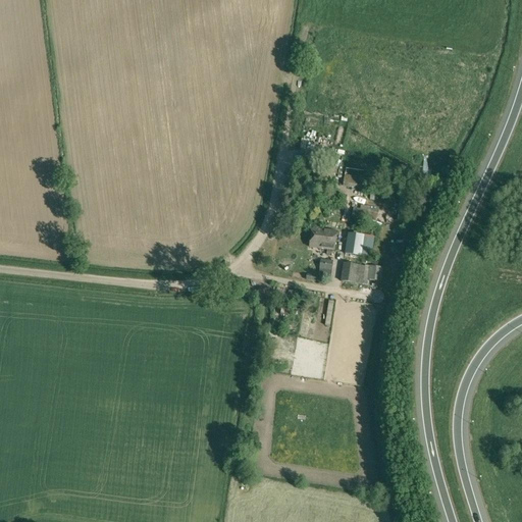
[(365,190),(367,172),(346,169),(343,187),(365,190)]
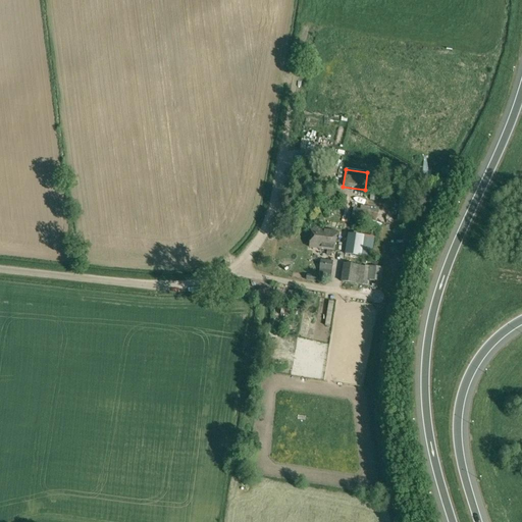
[(329,205),(317,203),(315,212),(328,214),(329,205)]
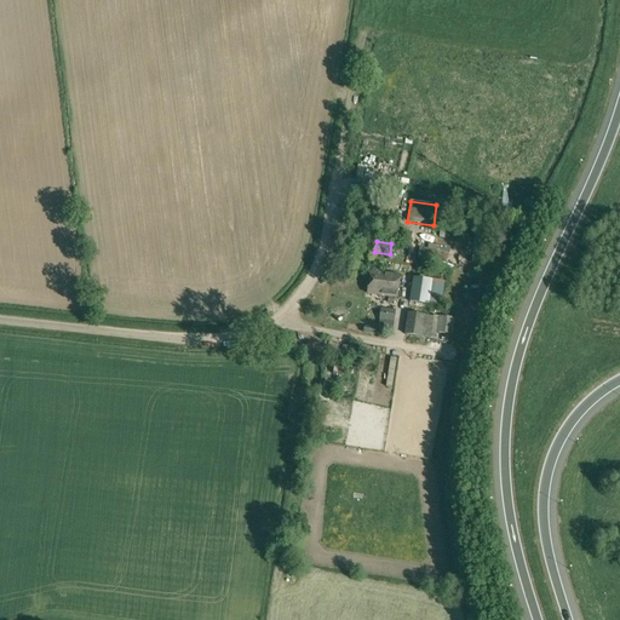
[(434,262),(436,250),(419,247),(417,259),(434,262)]
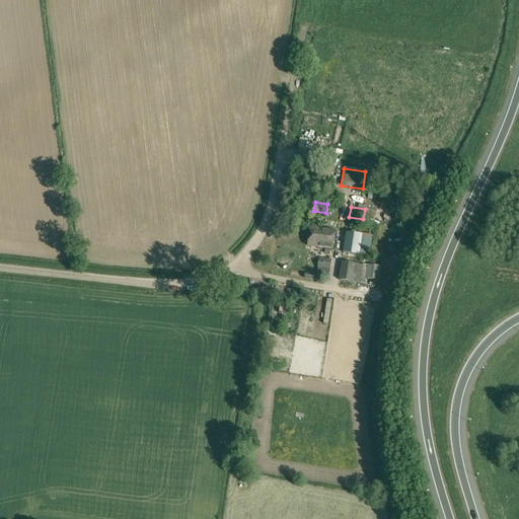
[(323,221),(322,229),(310,228),(308,246),(332,249),(335,231),(337,220),(330,219),(327,219),(326,221),(323,221)]
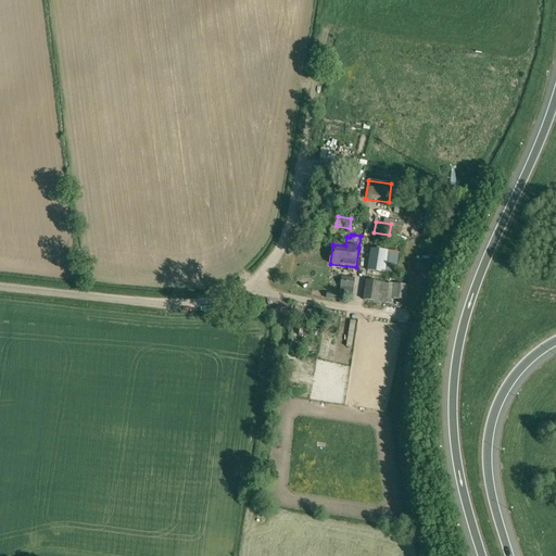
[(387,251),(370,249),(367,272),(395,275),(400,245),(388,243),(387,251)]
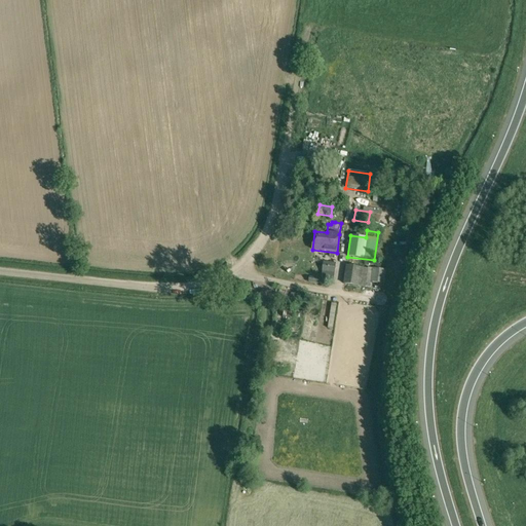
[(324,262),(323,272),(334,274),(336,263),(324,262)]
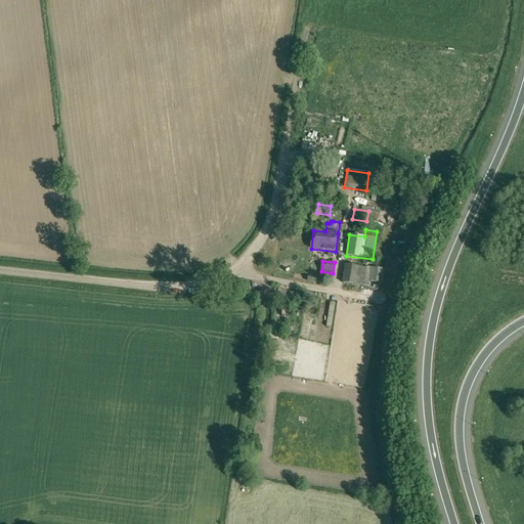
[(365,268),(345,265),(342,282),(368,287),(369,281),(383,284),(385,269),(370,267),(366,267),(365,268)]
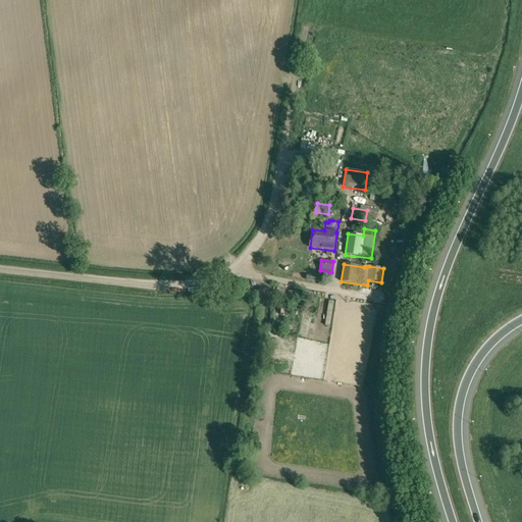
[(333,302),(329,301),(325,326),(330,326),(333,302)]
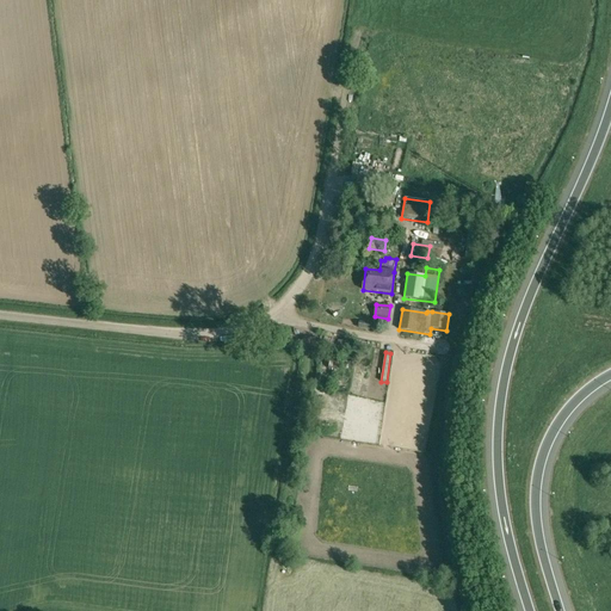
[(326,377),(315,376),(313,388),(322,390),(326,377)]
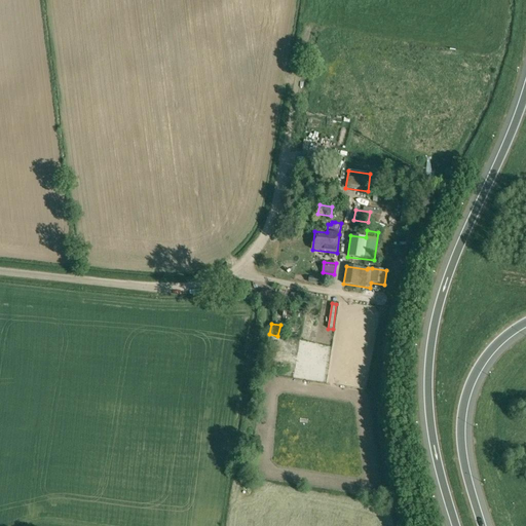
All buildings are outlined.
